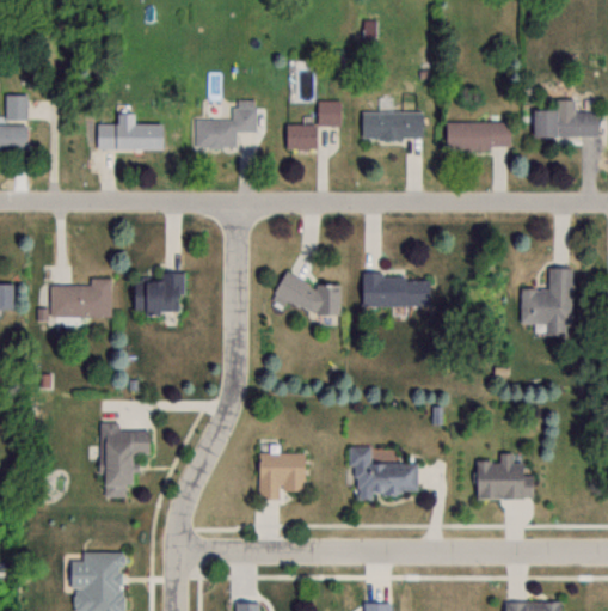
[(29,92),(7,92),(7,117),(29,117),(29,92)]
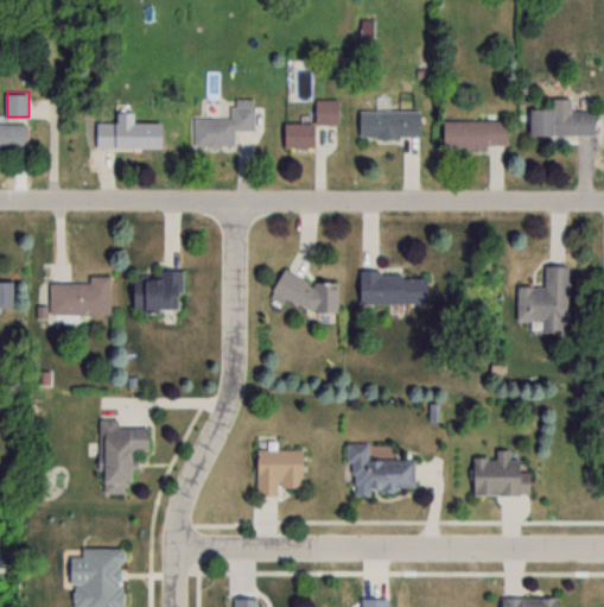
[(196,145),(236,146),(237,130),(255,130),(256,99),(234,99),(234,118),(197,118),(196,145)]
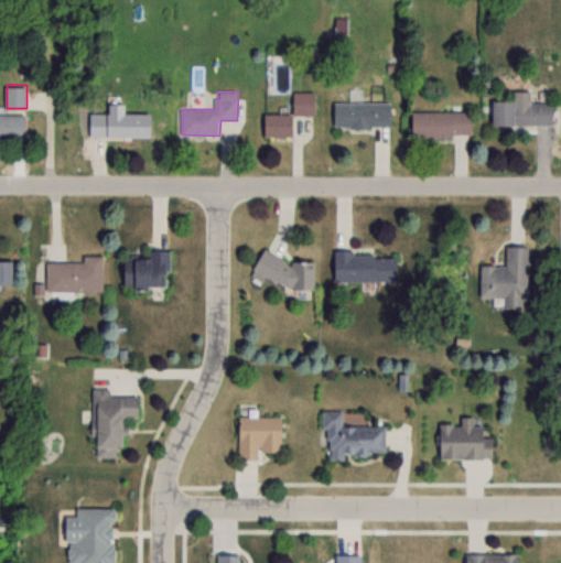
[(316,115),(316,91),(294,91),(294,115),(316,115)]
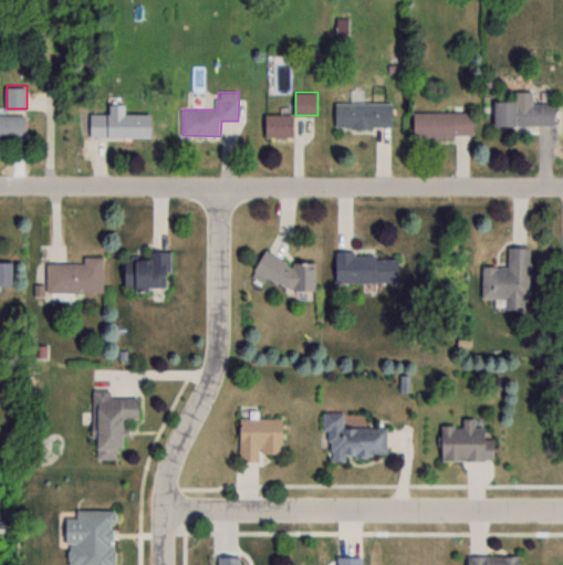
[(555,102),(496,101),(496,125),(555,126),(555,102)]
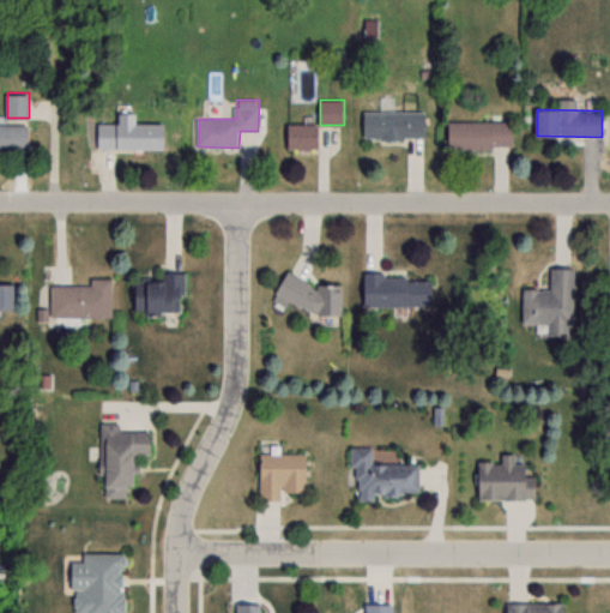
[(364,110),(364,138),(426,137),(426,110),(364,110)]
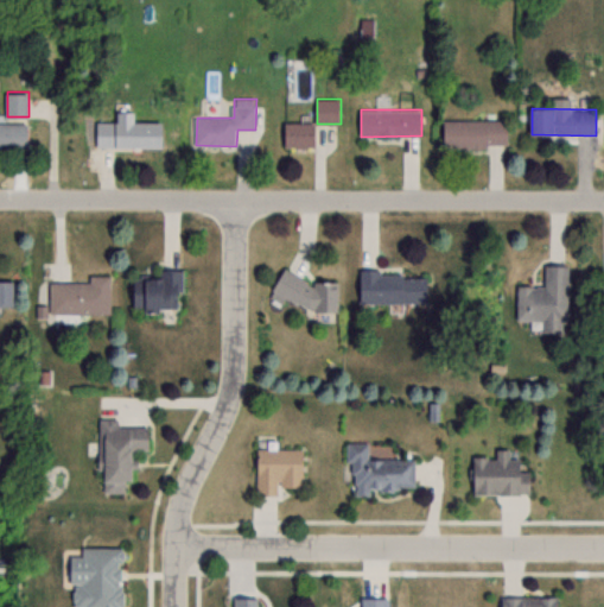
[(163,122),(135,122),(135,112),(119,112),(119,121),(100,121),(99,147),(163,147),(163,122)]
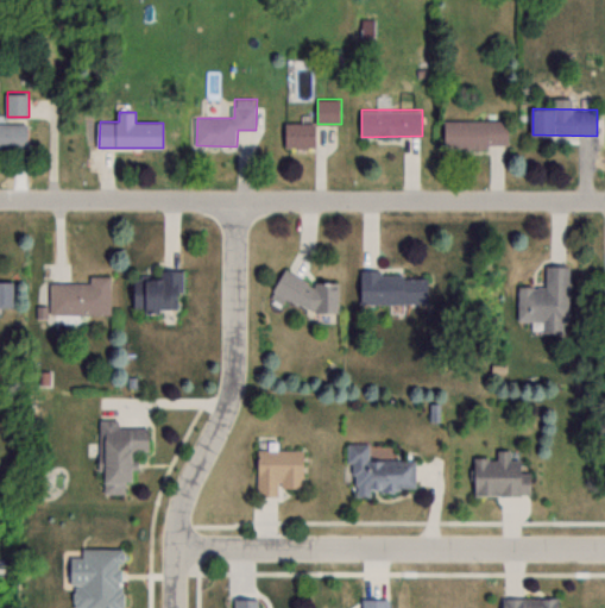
[(509,119),(446,119),(446,146),(509,146),(509,119)]
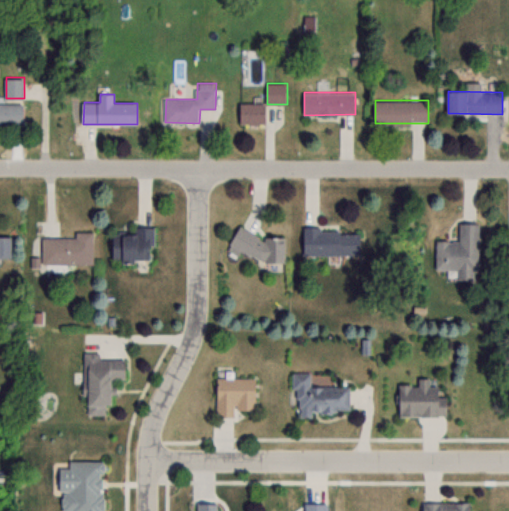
[(0,122),(23,122),(23,103),(0,103),(0,122)]
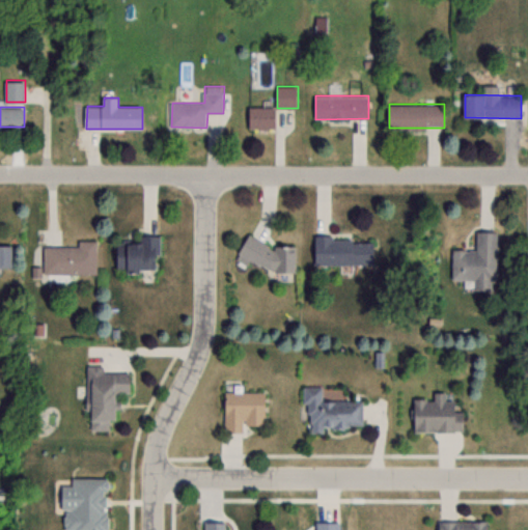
[(250,130),(276,130),(276,108),(250,108),(250,130)]
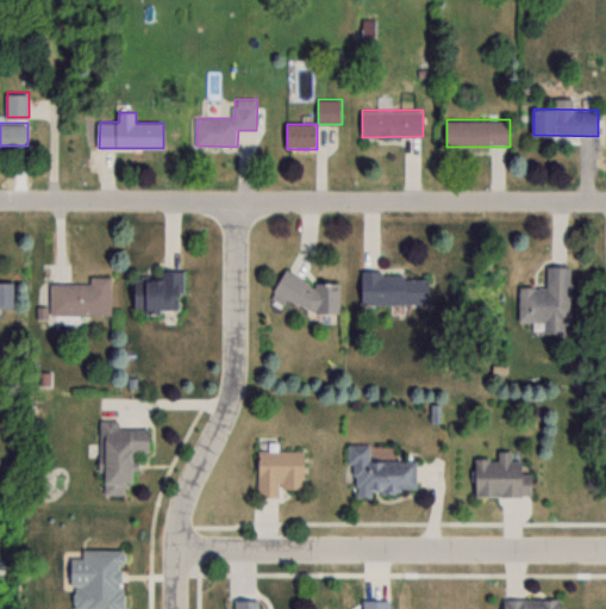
[(520,286),(520,322),(545,322),(545,334),(572,334),(572,266),(548,266),(548,286),(520,286)]
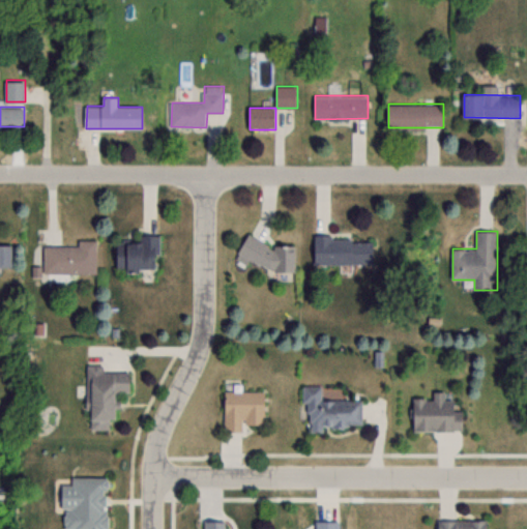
[(118,270),(160,270),(160,235),(140,235),(140,241),(118,241),(118,270)]
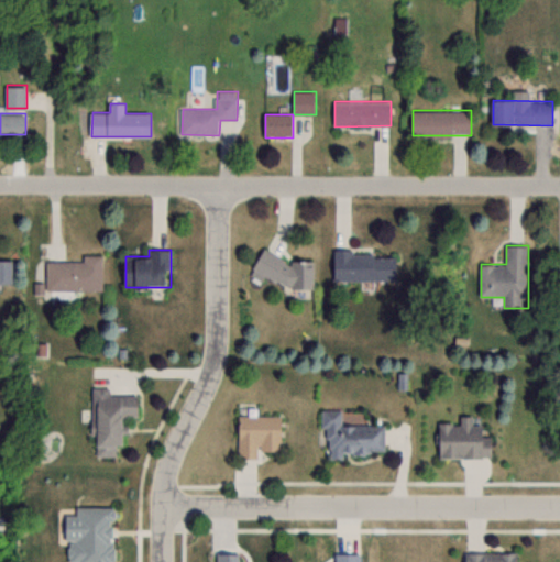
[(335,281),(397,281),(397,252),(335,252),(335,281)]
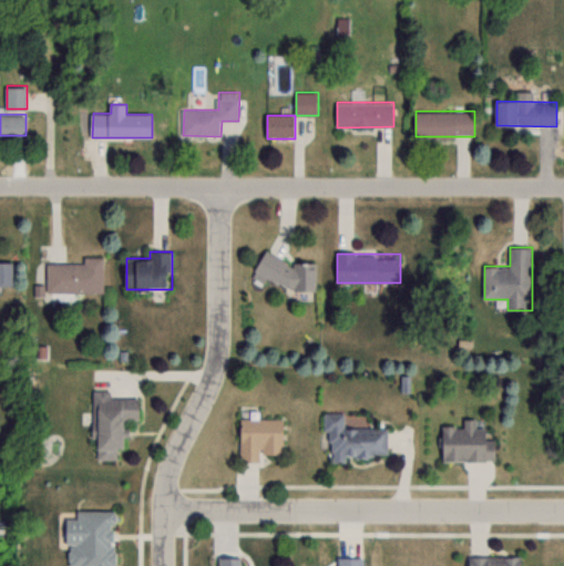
[(48,292),(104,292),(104,257),(84,257),(84,263),(48,263),(48,292)]
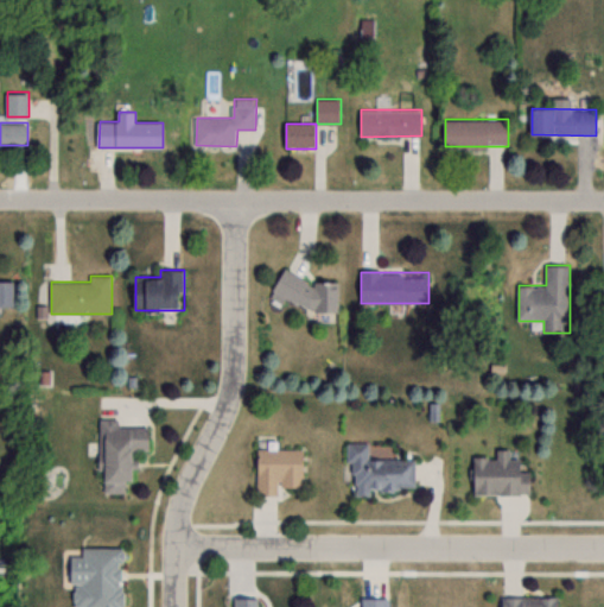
[(341,279),(279,278),(278,305),(339,307),(341,279)]
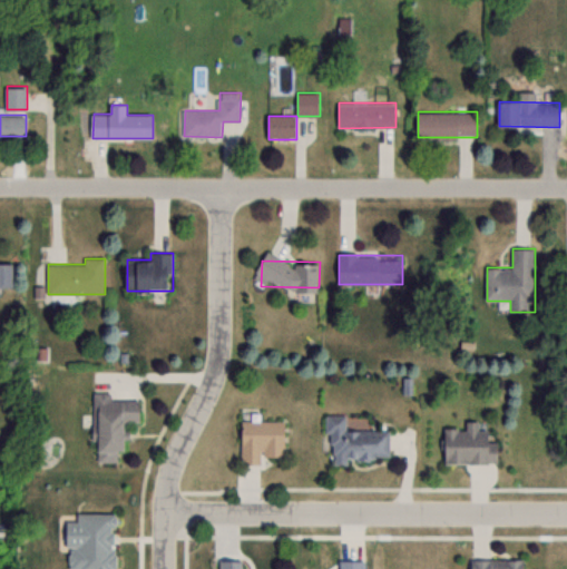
[(11,262),(0,262),(0,285),(11,285),(11,262)]
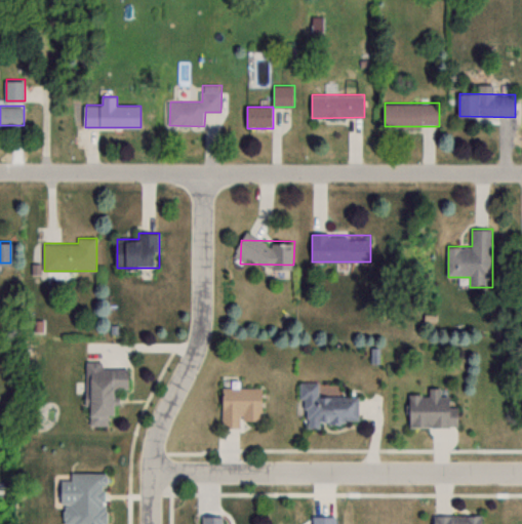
[(129,388),(129,367),(104,367),(104,360),(87,360),(88,425),(114,424),(114,388),(129,388)]
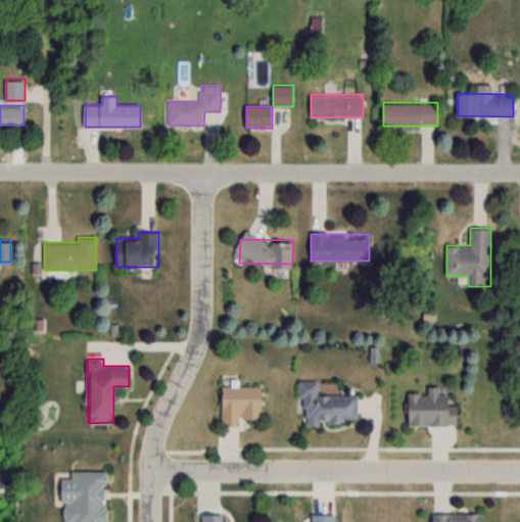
[(358,419),(358,393),(319,393),(319,380),(302,380),(302,424),(320,424),(320,418),(358,419)]
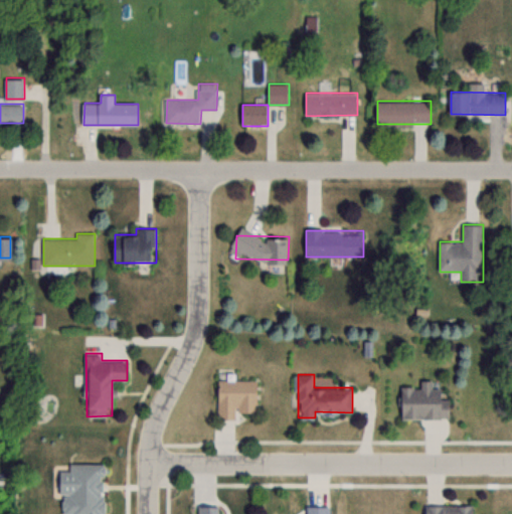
[(237,418),(237,411),(258,411),(258,379),(218,379),(218,418),(237,418)]
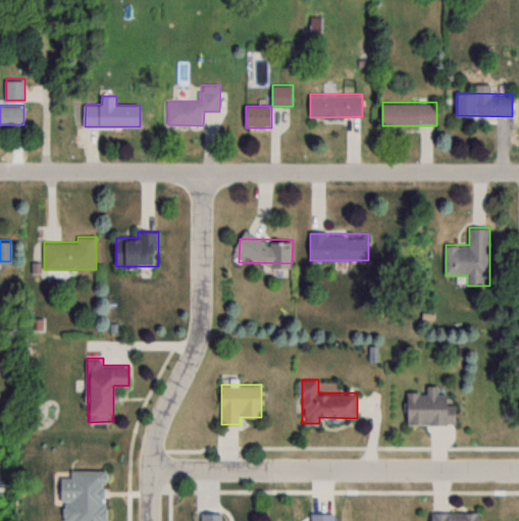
[(407,391),(407,422),(456,422),(456,403),(448,403),(448,392),(439,392),(439,384),(427,384),(427,391),(407,391)]
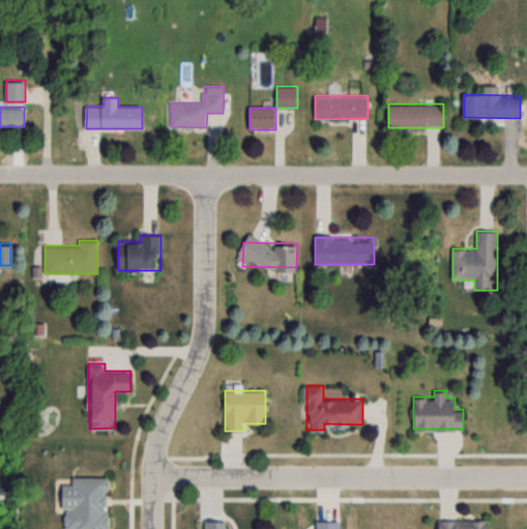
[(106,528),(107,476),(72,476),(71,482),(63,482),(63,528),(83,528),(106,528)]
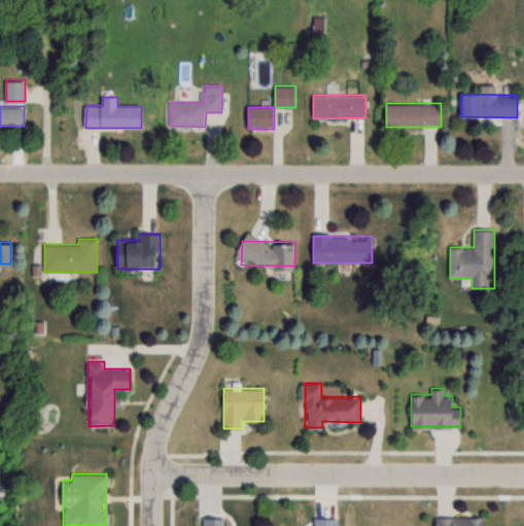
[(484,525),(484,516),(437,516),(435,525),(484,525)]
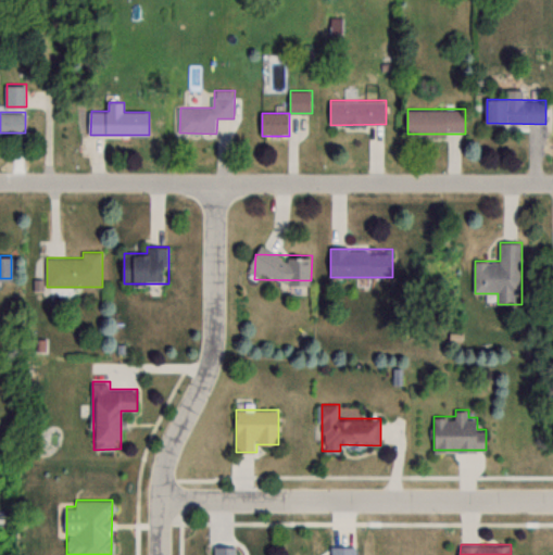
[(237,554),(238,545),(218,545),(217,554),(237,554)]
